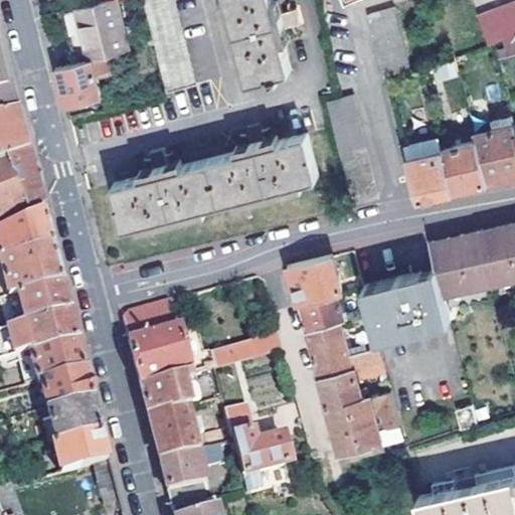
[(90,0),(76,4),(89,55),(106,50),(130,44),(118,0),(90,0)]
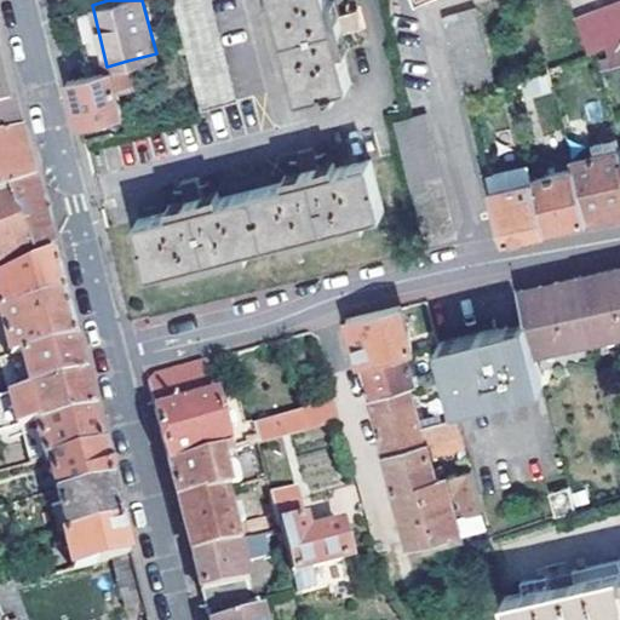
[(174,0),(187,45),(201,103),(235,95),(211,0),(174,0)]
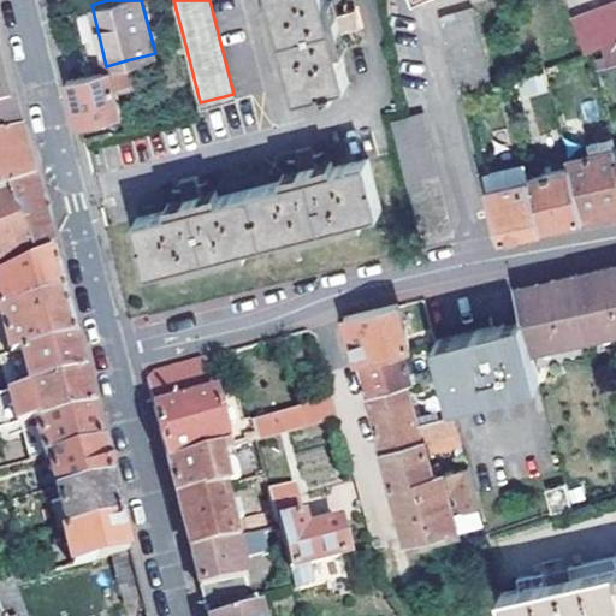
[(347,9),(330,12),(326,0),(271,0),(296,92),(324,84),(326,90),(336,87),(336,82),(347,78),(335,30),(351,25),(347,9)]
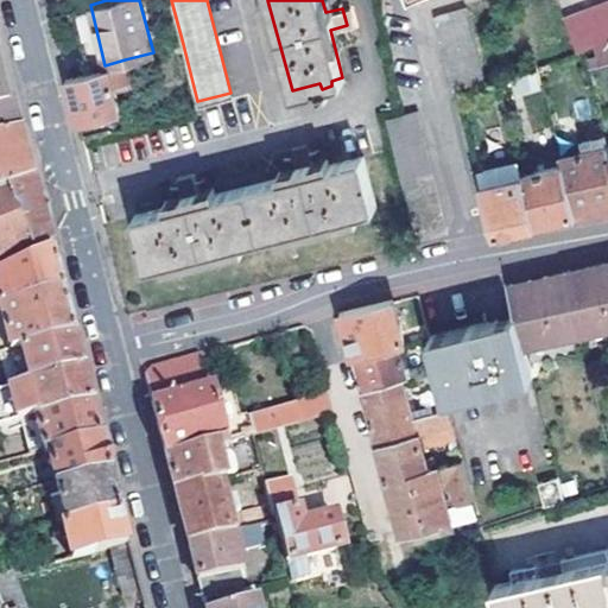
[(457,83),(489,75),(470,0),(451,0),(437,4),(457,83)]
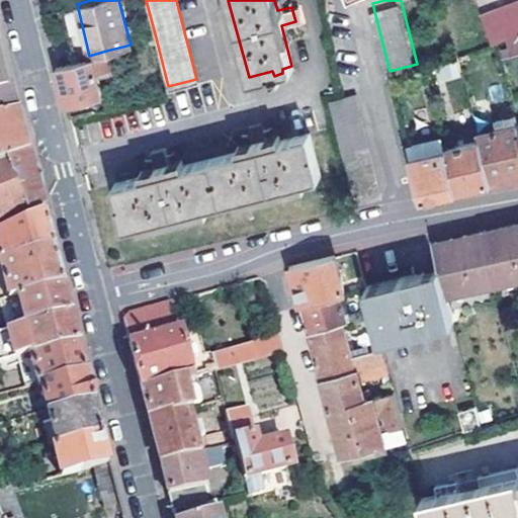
[(504,57),(517,52),(517,35),(516,30),(505,34),(508,45),(502,47),(504,57)]
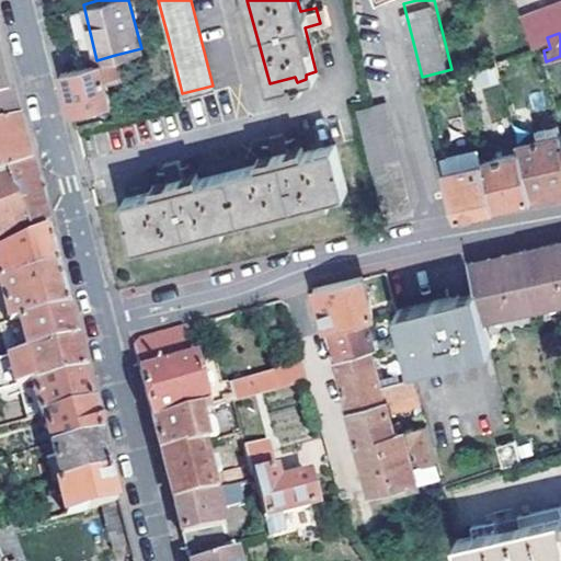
[(104,79),(121,73),(115,55),(96,60),(63,70),(65,77),(77,127),(106,119),(103,105),(111,103),(104,79)]
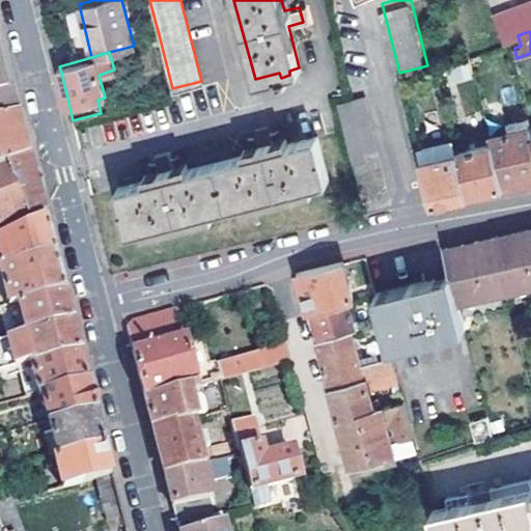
[(122,107),(114,70),(99,75),(105,98),(98,100),(101,113),(122,107)]
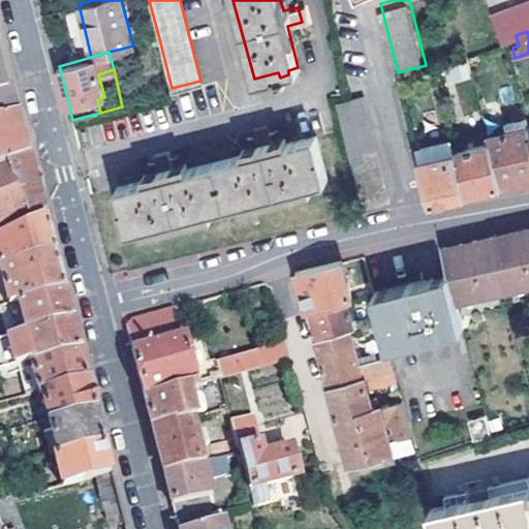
[(0,90),(0,120),(19,116),(11,87),(6,89),(0,90)]
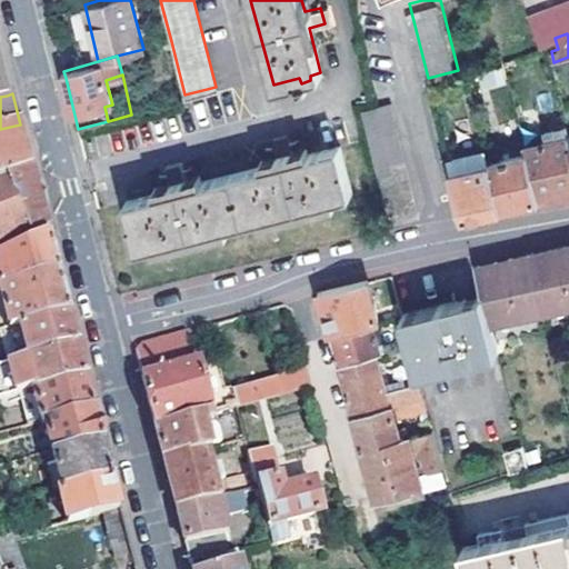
[(360,111),(390,222),(421,213),(392,102),(360,111)]
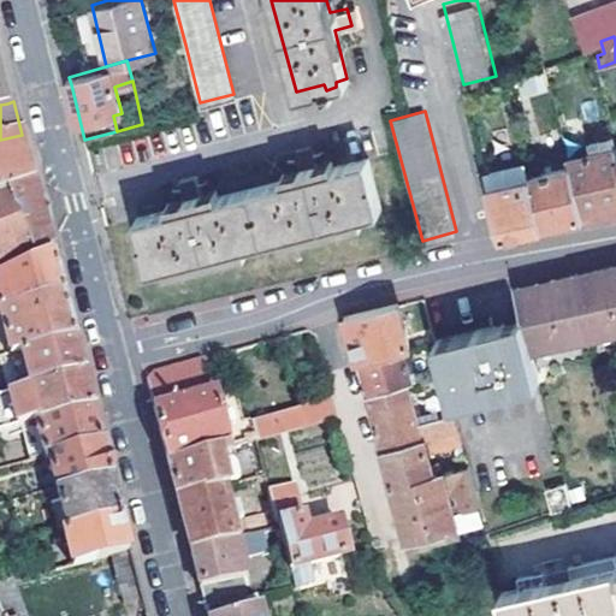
[(0,140),(0,190),(34,177),(25,146),(22,135),(0,140)]
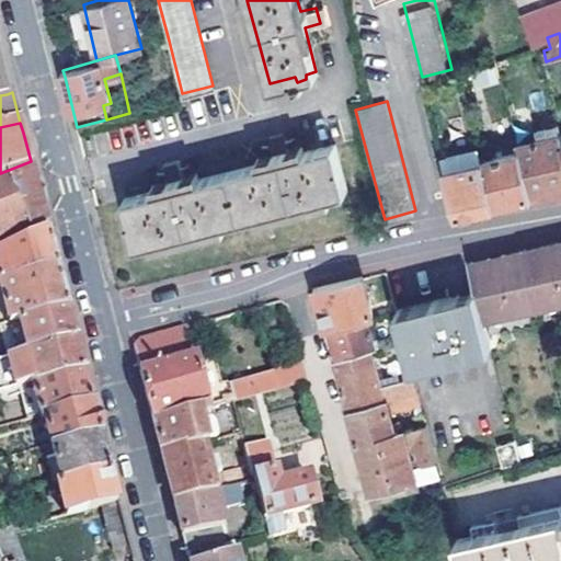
[(560,187),(560,148),(559,142),(554,128),(553,123),(534,127),(536,136),(517,140),(521,151),(534,194),(551,191),(560,187)]
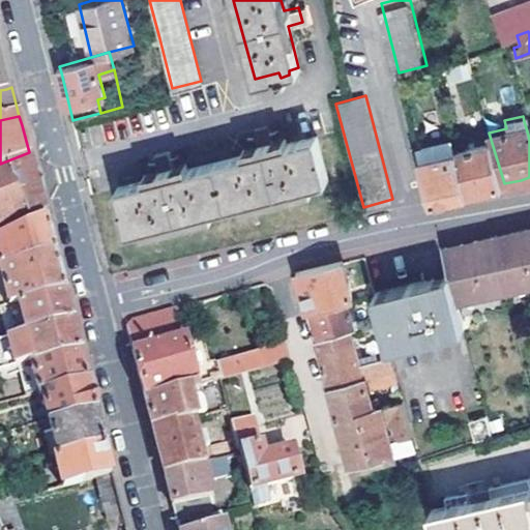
[(254,133),(258,147),(174,170),(170,155),(154,158),(158,173),(115,184),(127,229),(328,177),(317,131),(274,143),(270,128),(254,133)]
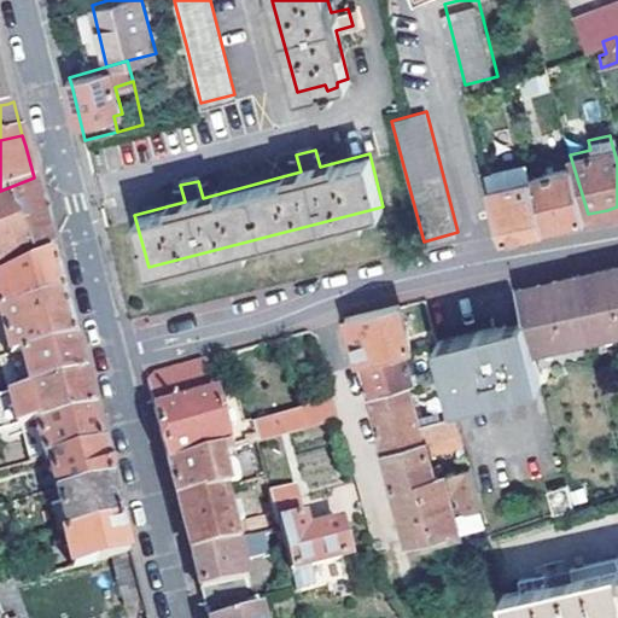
[(537,226),(546,223),(531,176),(525,153),(484,165),(503,233),(537,226)]
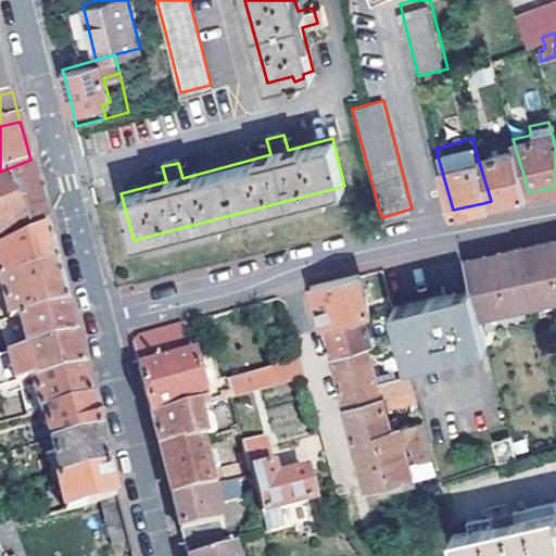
[(478,159),(491,201),(498,199),(529,192),(516,150),(478,159)]
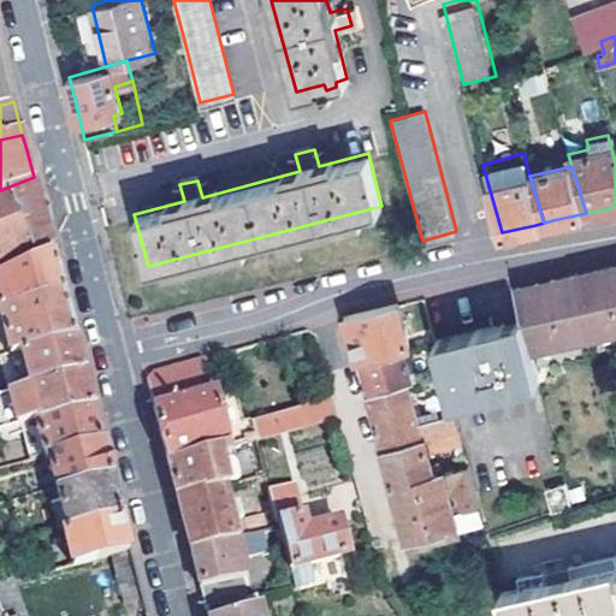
[(0,265),(51,246),(41,209),(34,177),(0,190),(0,265)]
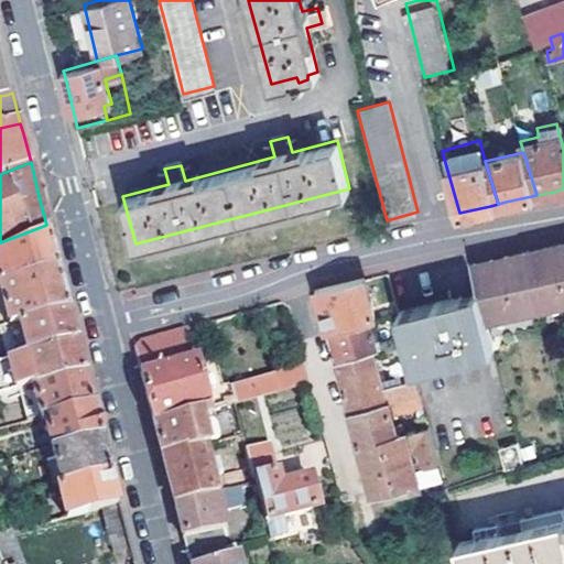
[(50,239),(47,229),(0,249),(0,283),(0,284),(57,269),(50,239)]
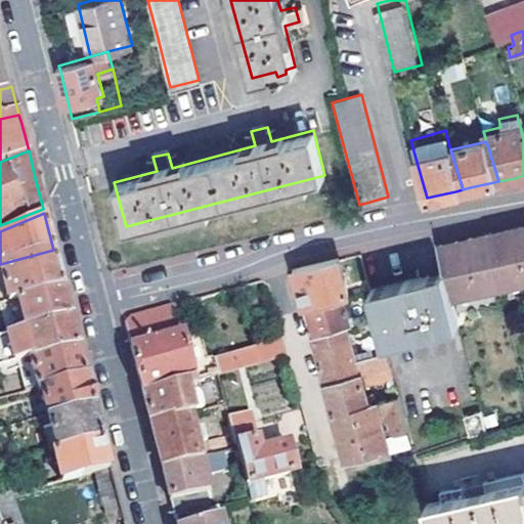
[(489,234),(501,286),(523,280),(523,226),(514,228),(489,234)]
